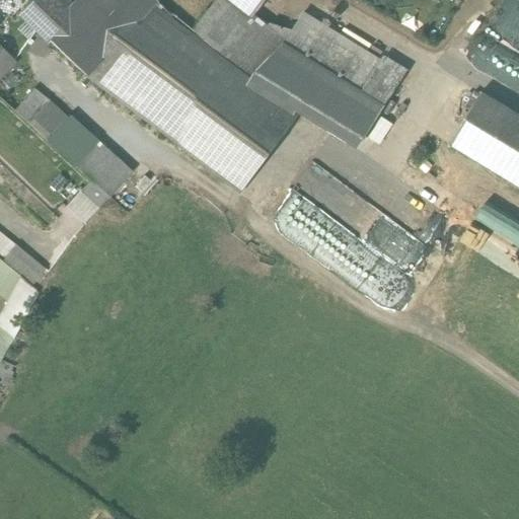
[(32,0),(20,14),(49,43),(72,18),(52,0),(32,0)]
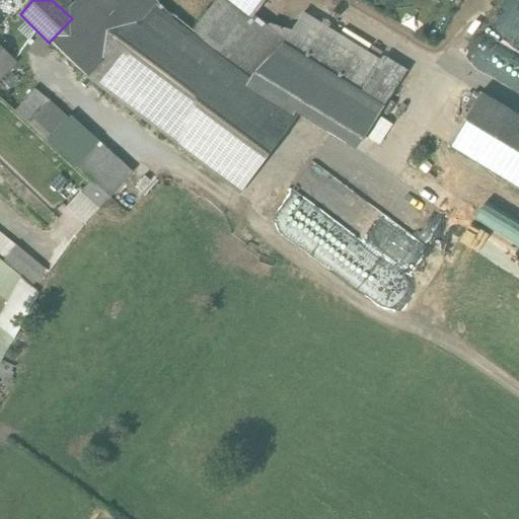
[(87,79),(238,193),(296,117),(250,81),(191,36),(157,13),(160,9),(150,0),(88,0),(72,18),(49,43),(87,79)]
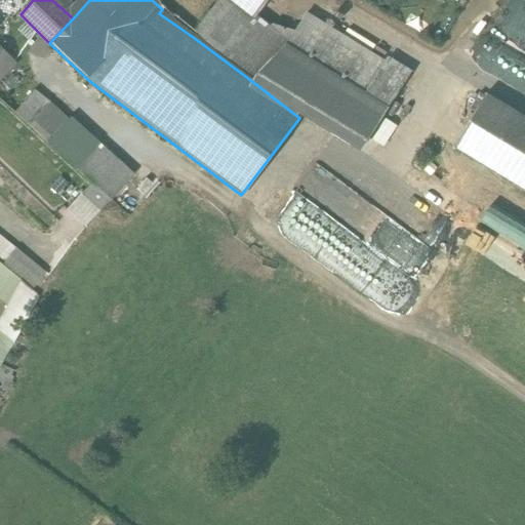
[(288,44),(254,19),(230,0),(217,0),(193,37),(253,82),(288,44)]
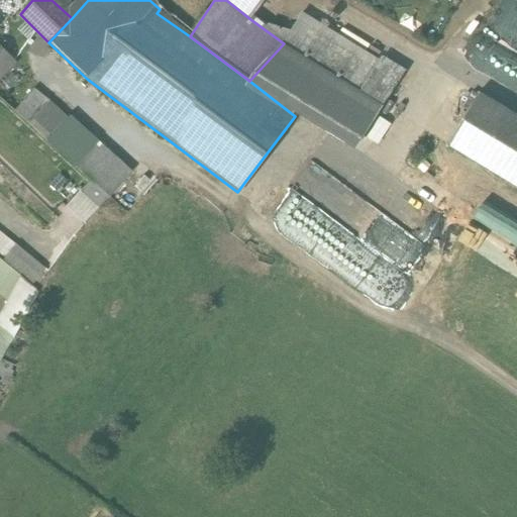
[(226,0),(250,19),(265,0),(226,0)]
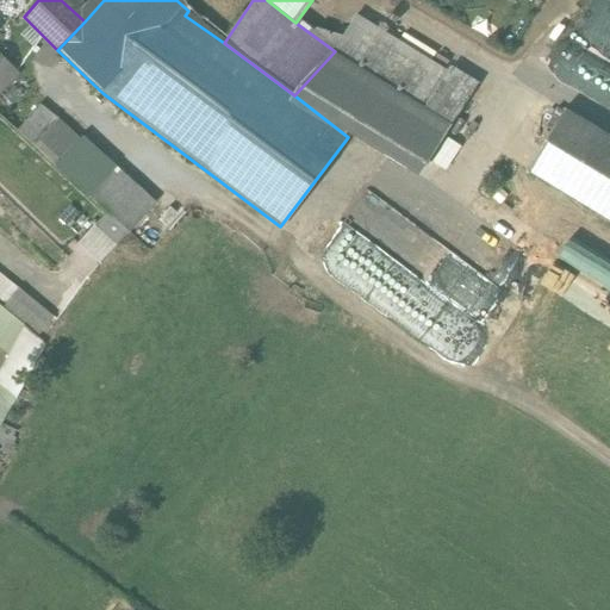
[(335,51),(453,125),(479,83),(452,67),(448,73),(358,16),(335,51)]
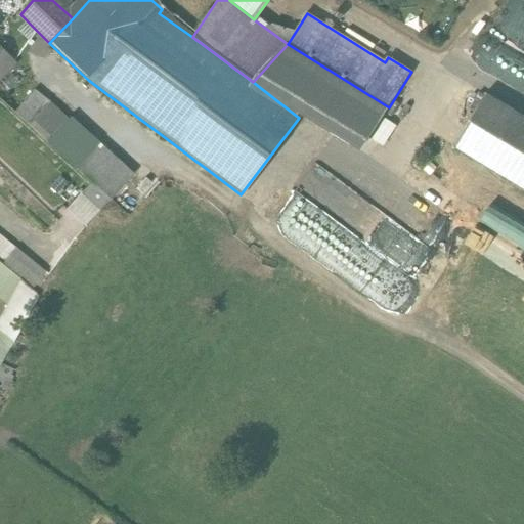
[(299,118),(359,156),(389,107),(288,44),(253,82),(299,118)]
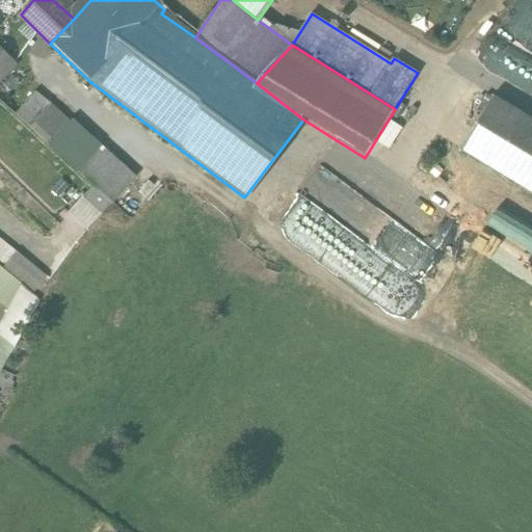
[(0,49),(0,78),(15,63),(0,49)]
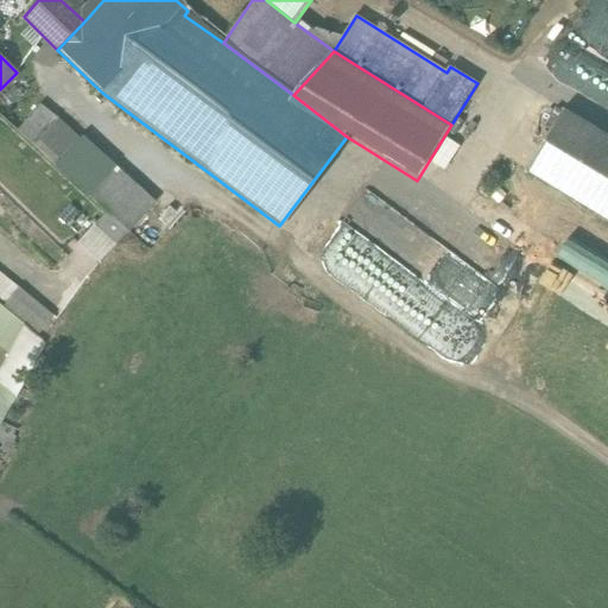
[(607,135),(564,109),(527,171),(607,219),(607,135)]
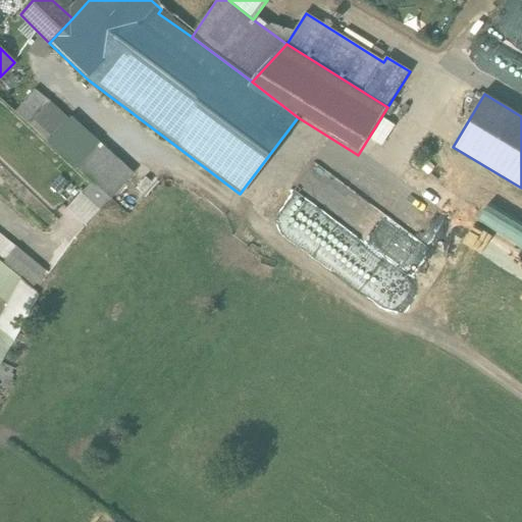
[(35,98),(18,116),(90,183),(108,200),(109,200),(126,181),(35,98)]
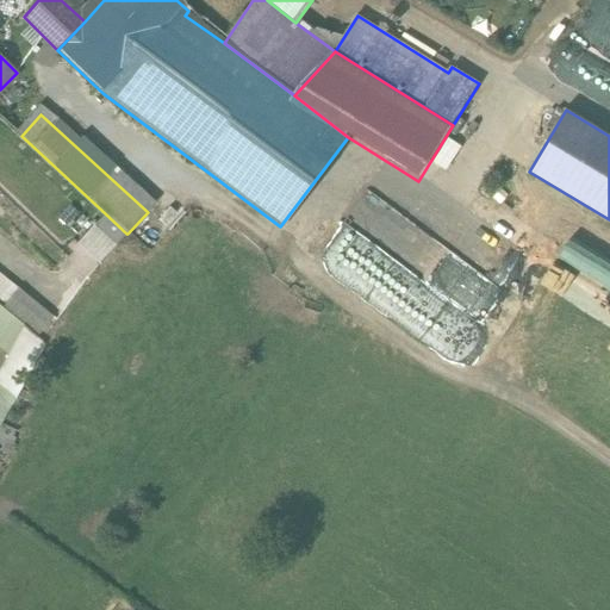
[(126,234),(105,213),(94,225),(116,244),(126,234)]
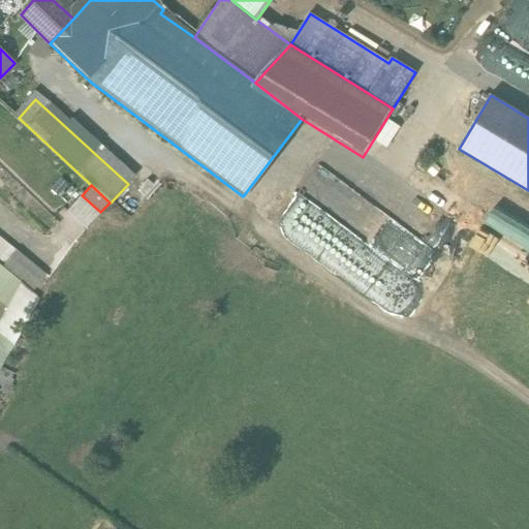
[(87,227),(100,212),(82,195),(68,211),(87,227)]
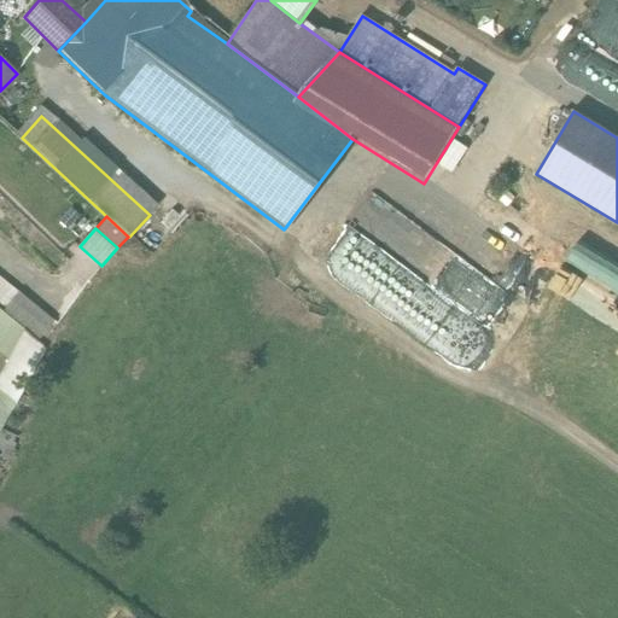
[(0,309),(1,312),(17,292),(0,279),(0,309)]
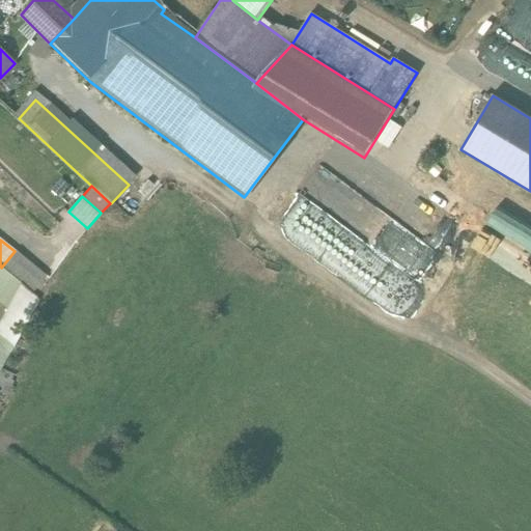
[(18,254),(4,271),(33,295),(47,278),(18,254)]
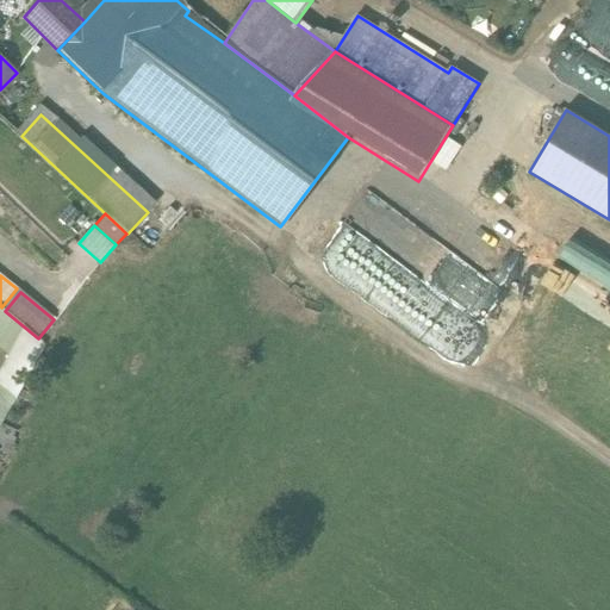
[(0,307),(0,347),(12,358),(0,380),(19,391),(44,344),(0,307)]
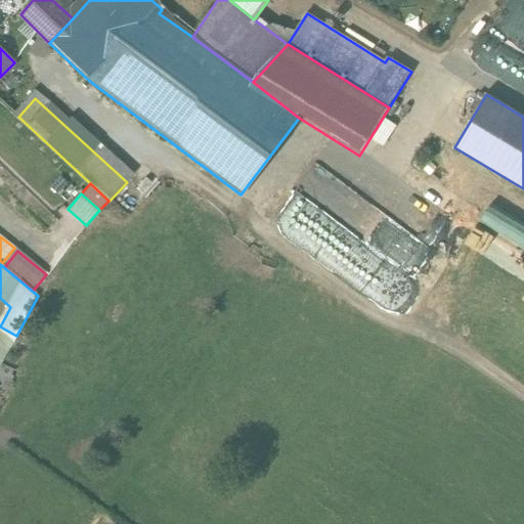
[(0,366),(16,336),(0,326),(0,366)]
